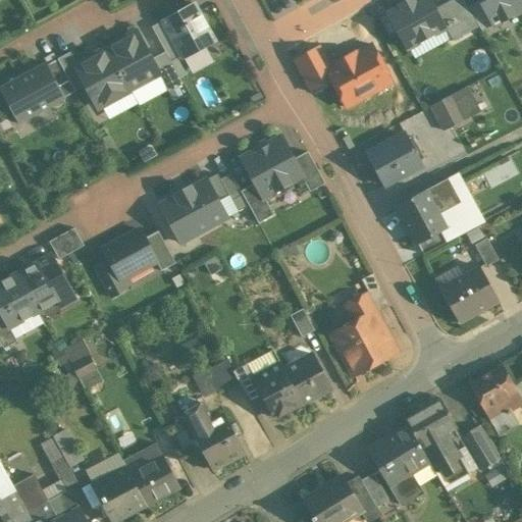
[(446,29),(435,8),(429,0),(405,0),(400,3),(401,6),(388,13),(408,49),(446,29)]
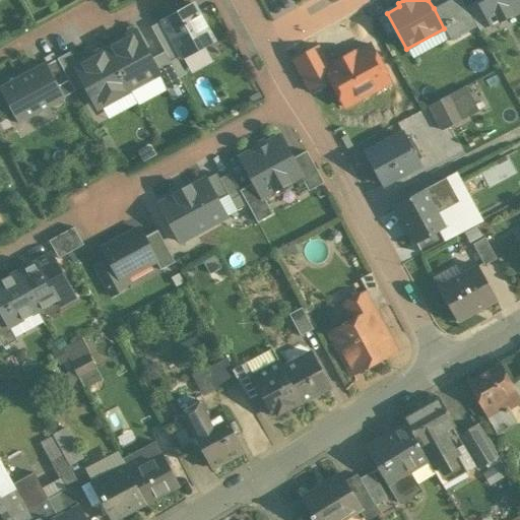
[(477,25),(467,7),(462,0),(448,0),(434,8),(444,28),(451,41),(477,25)]
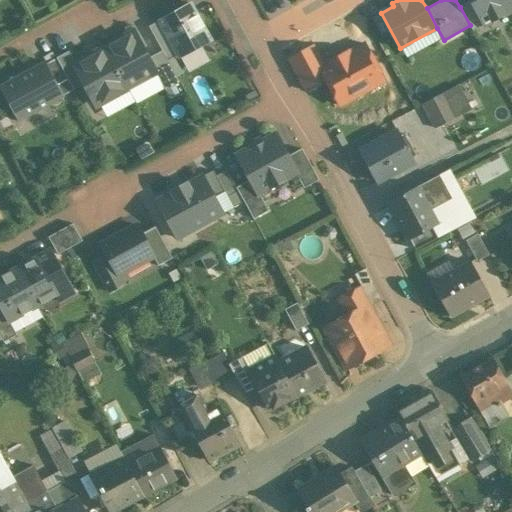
[(511,0),(469,0),(470,1),(484,26),(511,10),(511,0)]
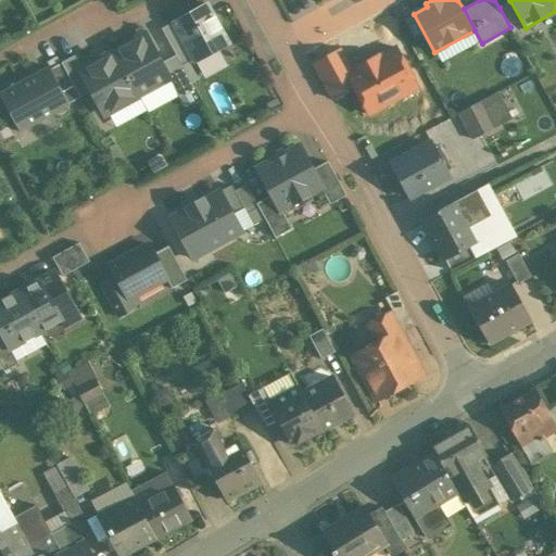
[(526,28),(510,1),(500,8),(510,27),(514,35),(526,28)]
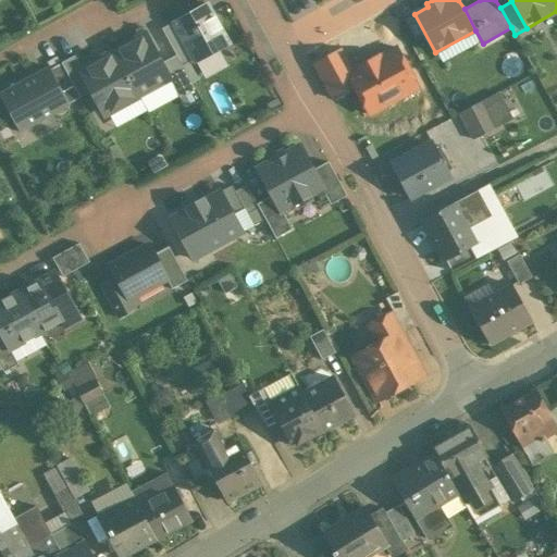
[(214,2),(176,24),(195,57),(197,62),(236,40),(214,2)]
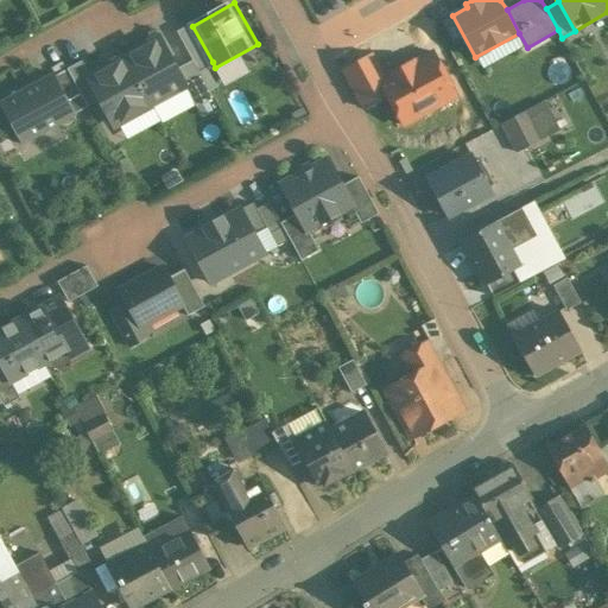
[(177,33),(192,61),(198,70),(213,62),(192,26),(177,33)]
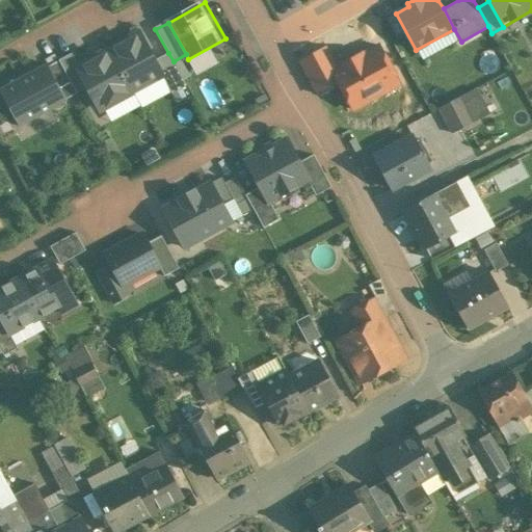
[(111,51),(133,90),(162,75),(154,60),(140,34),(111,51)]
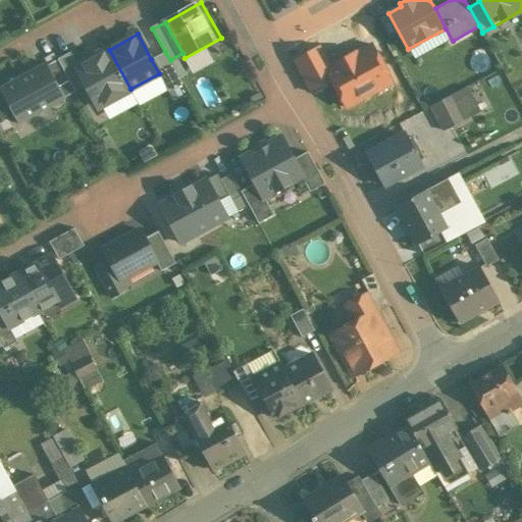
[(333,63),(335,65),(331,67),(326,70),(332,83),(346,107),(394,82),(373,45),(357,53),(355,51),(333,63)]
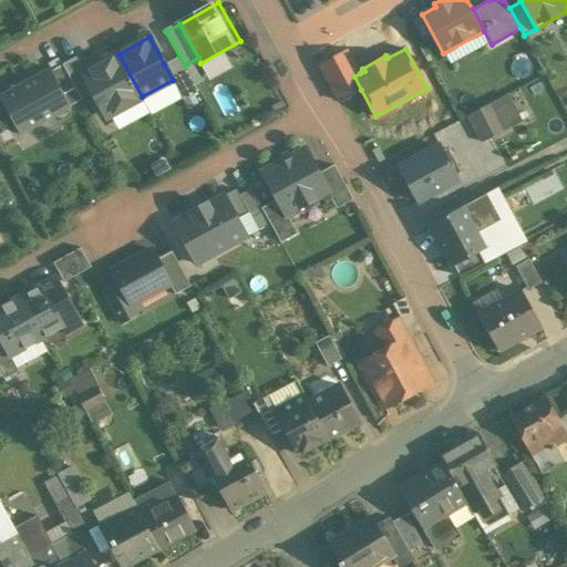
[(354,76),(360,73),(347,50),(320,64),(341,101),(361,90),(354,76)]
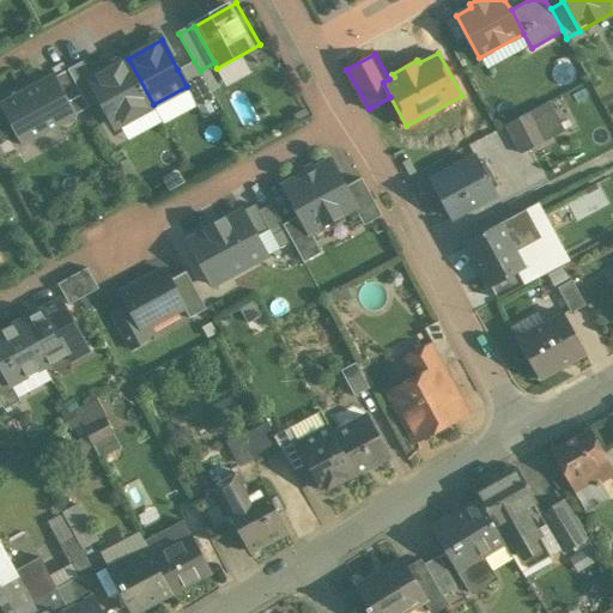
[(103,99),(116,125),(153,104),(128,59),(108,70),(105,65),(90,74),(89,74),(103,99)]
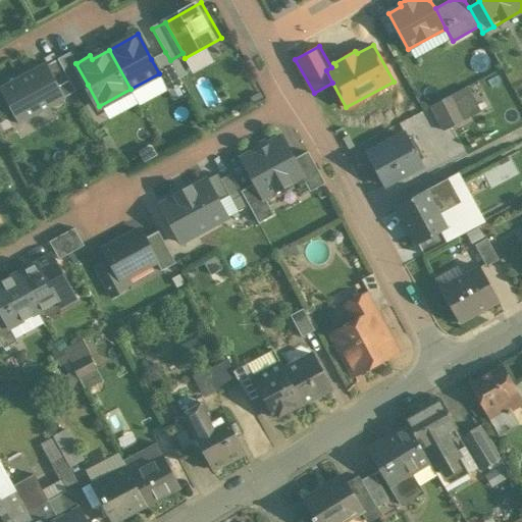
[(58,59),(75,91),(88,85),(75,63),(76,63),(70,52),(58,59)]
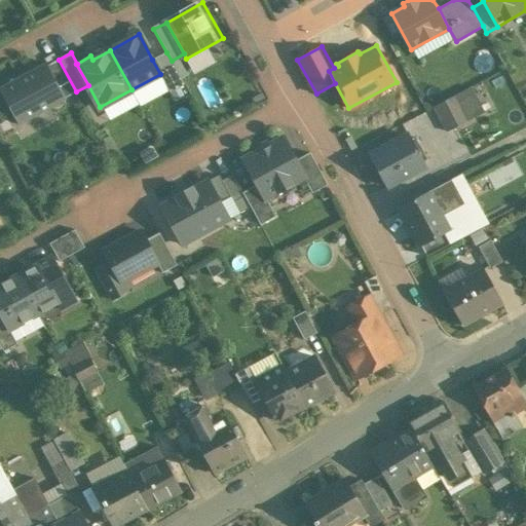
[(166,52),(152,60),(160,74),(171,92),(185,84),(172,61),(166,52)]
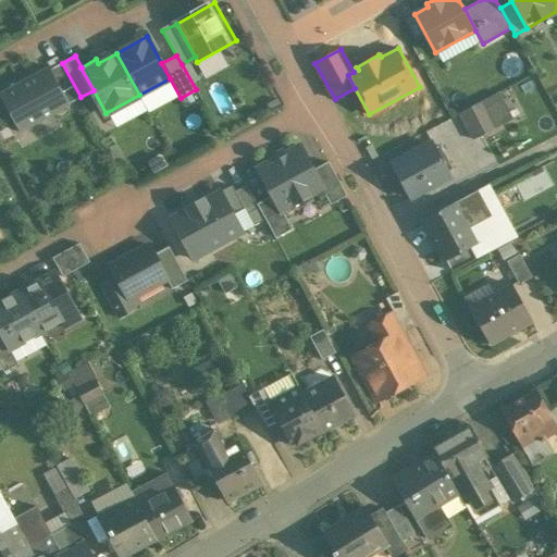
[(51,69),(70,103),(81,97),(62,63),(51,69)]
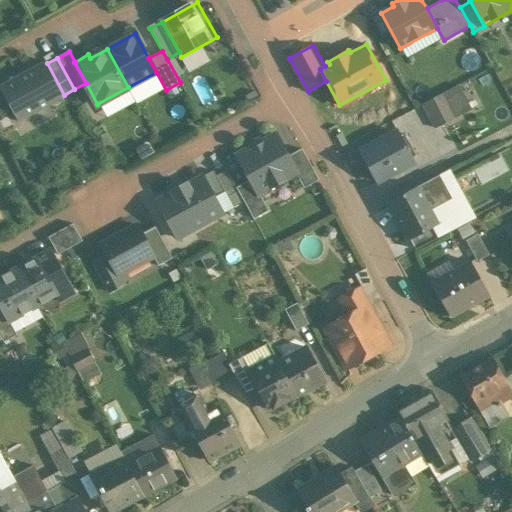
[(0,86),(19,121),(65,97),(64,95),(47,63),(46,62),(0,86)]
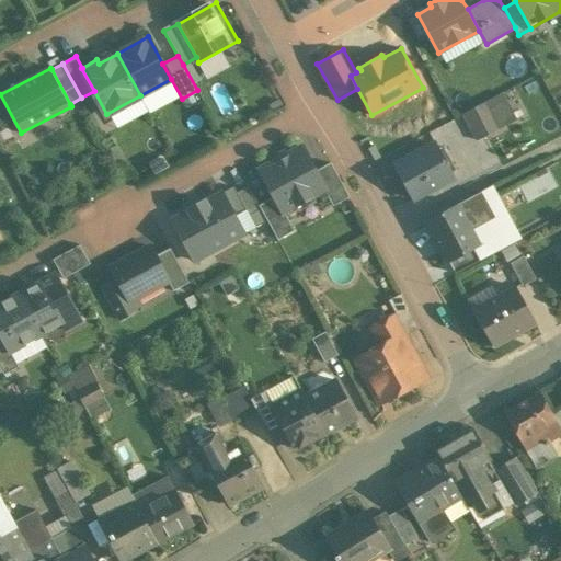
[(515,119),(501,93),(485,102),(492,114),(500,127),(515,119)]
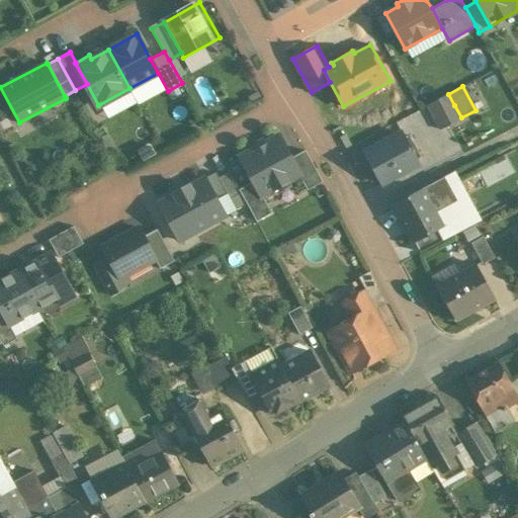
[(448,94),(428,104),(434,115),(454,105),(448,94)]
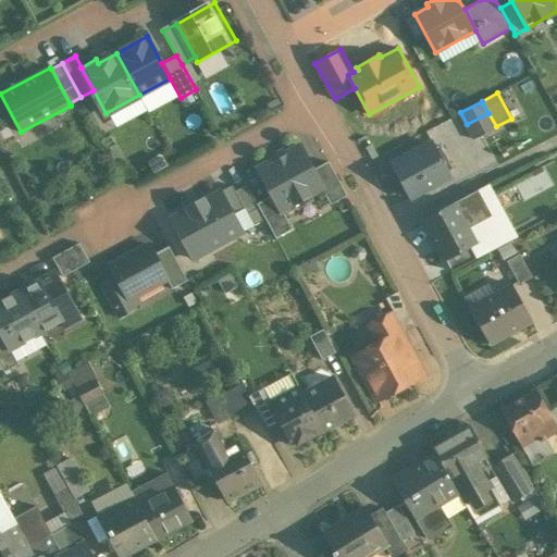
[(489,113),(467,124),(474,138),(496,127),(496,126),(489,113)]
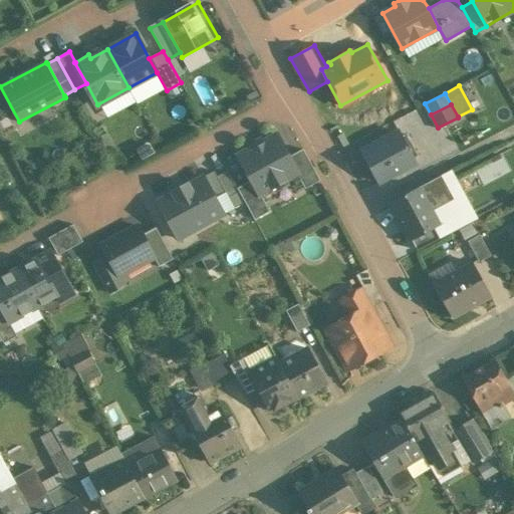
[(348,144),(342,133),(337,136),(343,147),(348,144)]
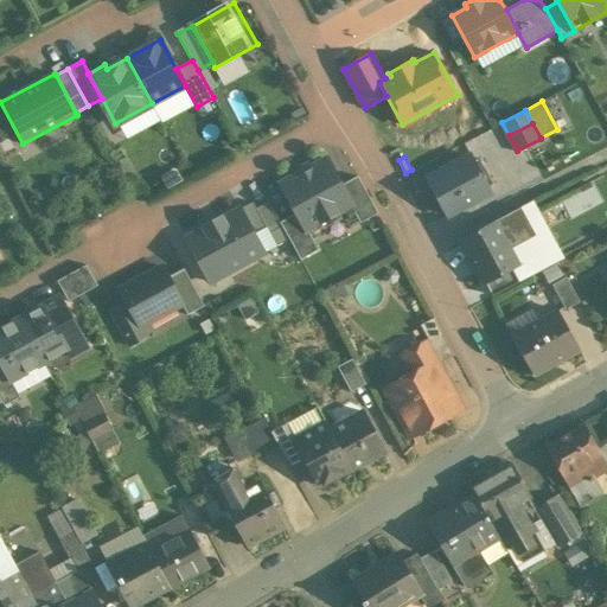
[(471,157),(428,179),(447,215),(490,192),(471,157)]
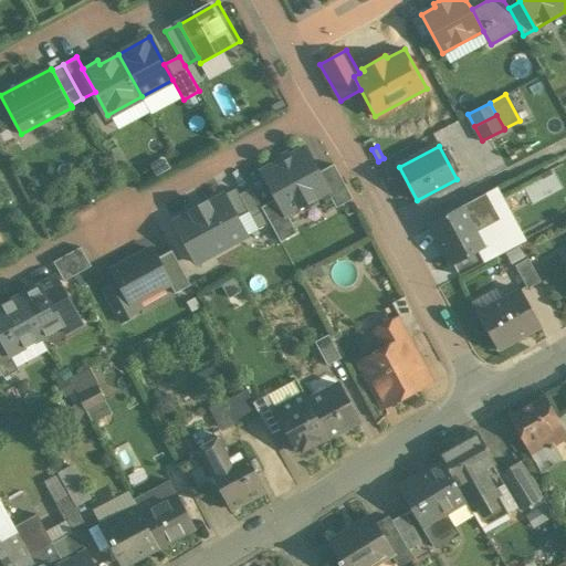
[(278,199),(285,215),(286,213),(300,207),(302,210),(316,202),(314,199),(327,191),(328,191),(318,173),(305,148),(291,156),(289,153),(274,159),(276,164),(262,171),(278,199)]
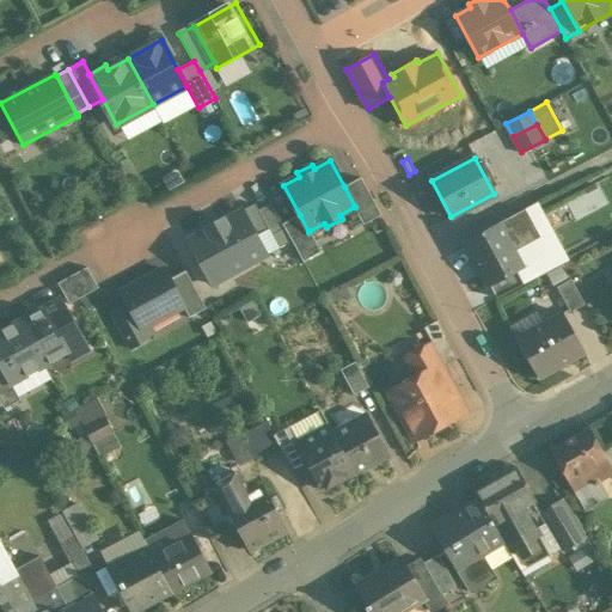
[(355,207),(354,207),(363,225),(381,215),(361,177),(344,187),(355,207)]
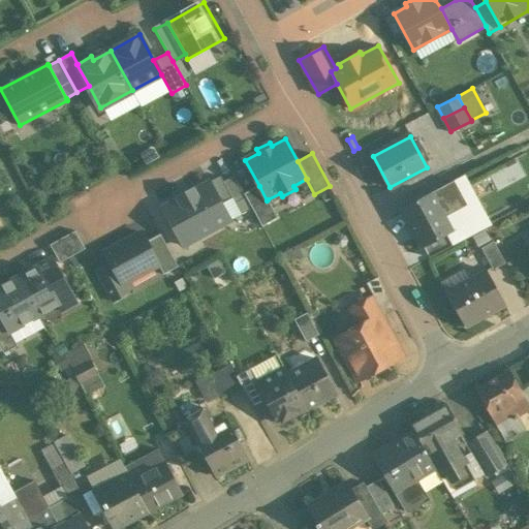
[(499,188),(526,175),(520,160),(492,174),(499,188)]
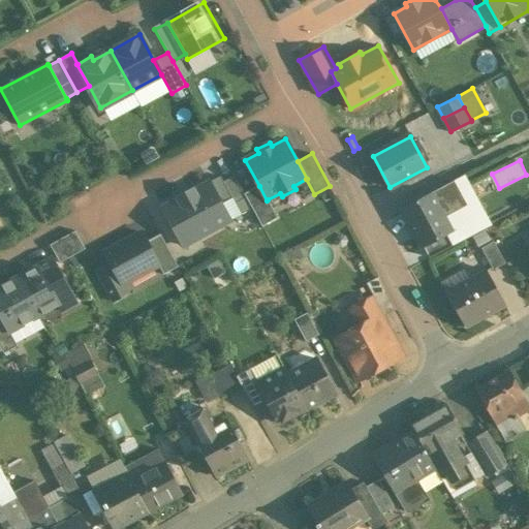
[(210,182),(222,204),(232,197),(223,181),(221,176),(210,182)]
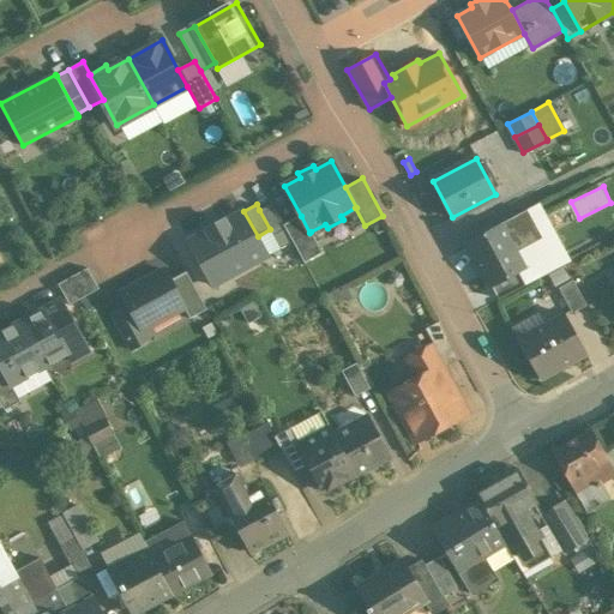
[(259,210),(270,229),(281,248),(293,241),(283,224),(272,204),(259,210)]
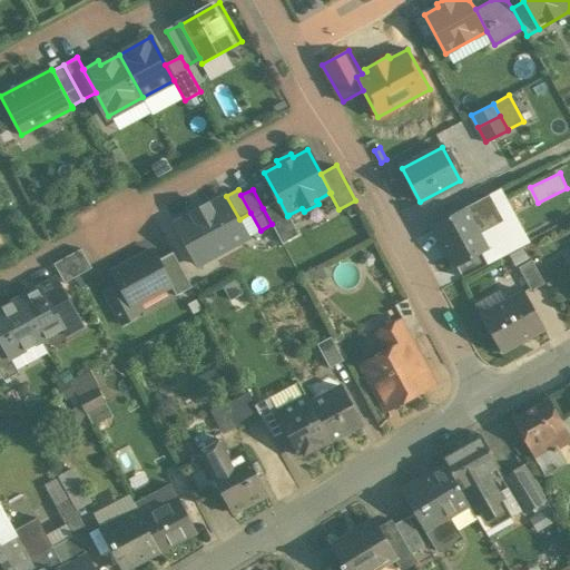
[(489,194),(432,225),(454,266),(481,253),(488,248),(480,233),(503,220),(489,194)]
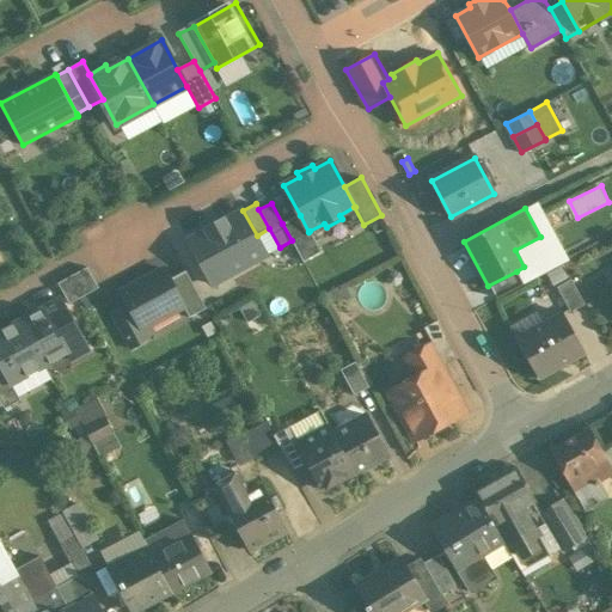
[(207,231),(188,240),(213,285),(267,255),(257,236),(243,210),(225,220),(224,219),(206,228),(207,231)]
